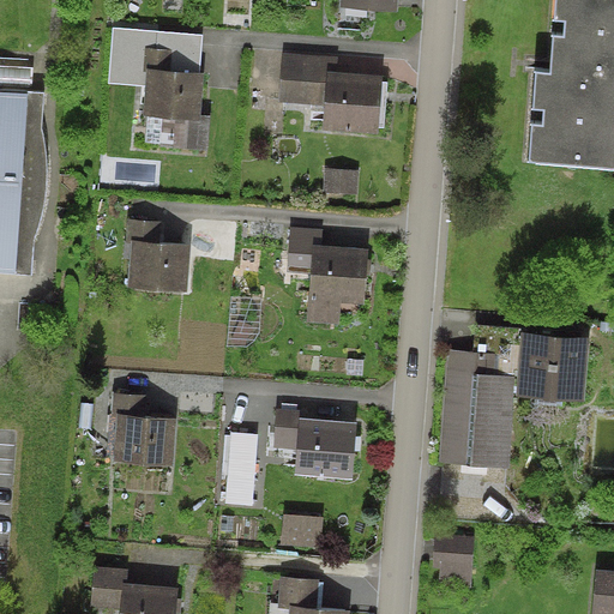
[(384,7),(390,8),(390,0),(342,0),(343,5),(367,6),(371,11),(379,11),(384,7)]
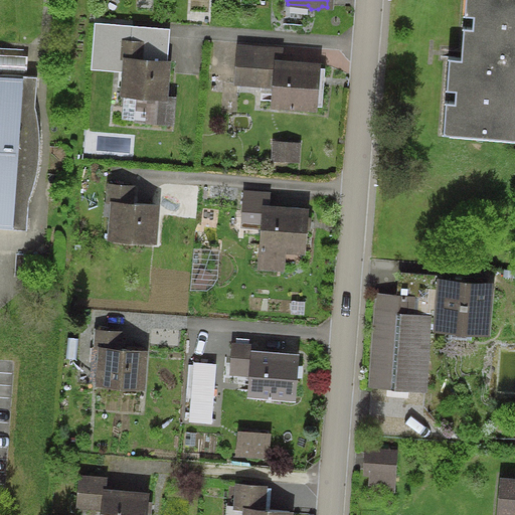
[(470,30),(468,59),(514,63),(514,0),(472,0),(472,16),(462,15),(462,16),(471,17),(471,29),(461,28),(461,29),(470,30)]
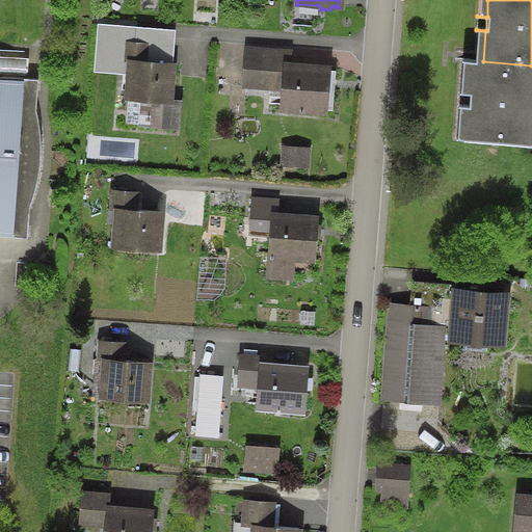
[(122,61),(124,43),(133,44),(134,29),(102,27),(99,59),(122,61)]
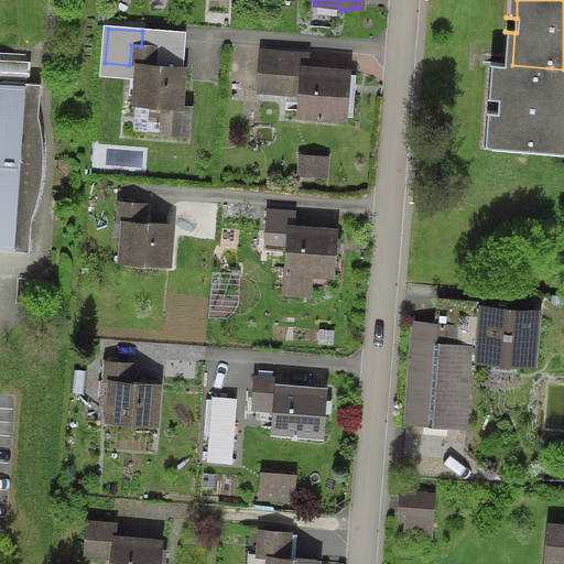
[(177,107),(181,68),(144,66),(145,57),(154,58),(155,47),(141,46),(131,45),(129,65),(137,66),(131,131),(151,133),(151,134),(184,137),(186,108),(177,107)]
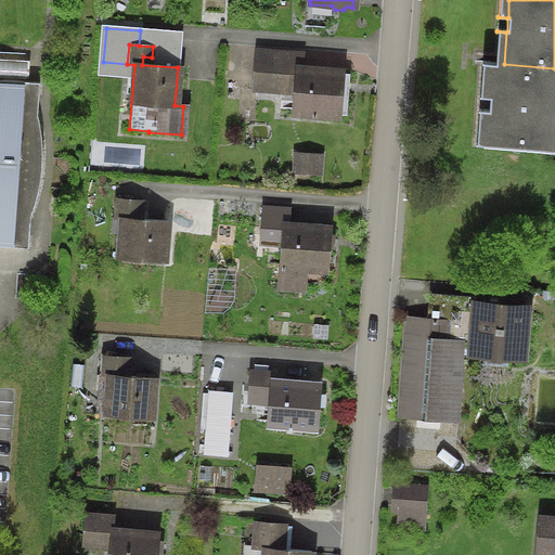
[(291,112),(338,116),(341,74),(299,71),(300,55),(255,52),(253,76),(294,79),(291,112)]
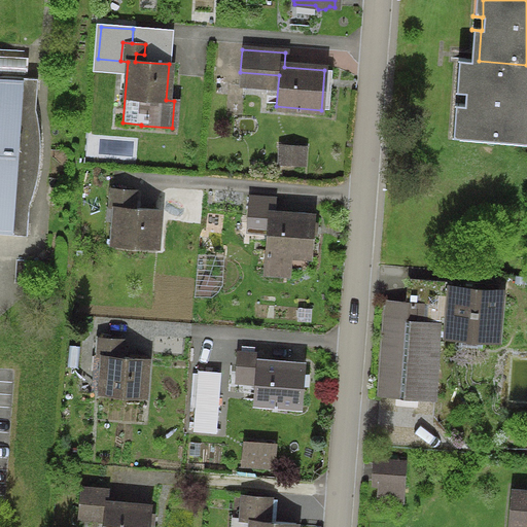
[(526,65),(479,61),(456,60),(456,61),(466,62),(464,92),(454,92),(454,93),(464,93),(463,105),(453,105),(453,106),(463,106),(461,137),(451,136),(451,137),(526,143),(526,65)]
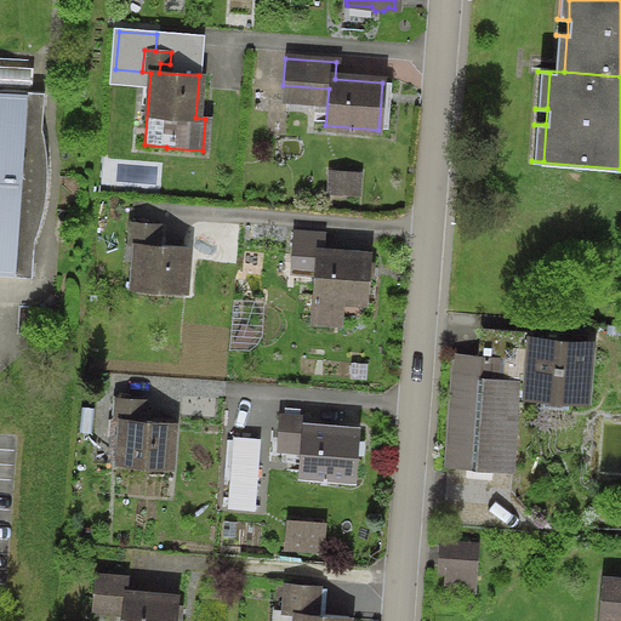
[(0,91),(0,277),(29,279),(32,243),(41,215),(45,187),(45,158),(40,130),(43,93),(0,91)]
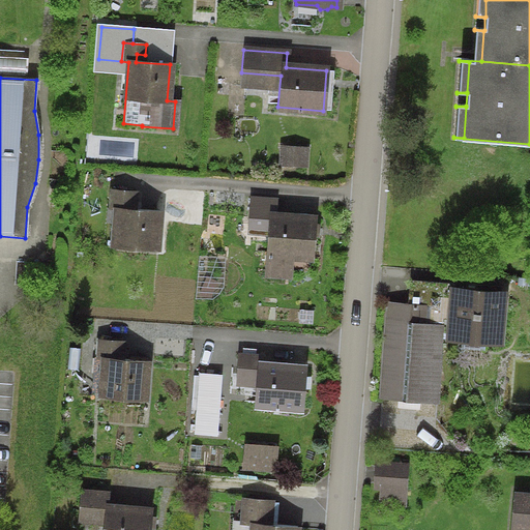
[(113,246),(154,251),(157,212),(133,210),(134,193),(111,190),(109,209),(116,210),(113,246)]
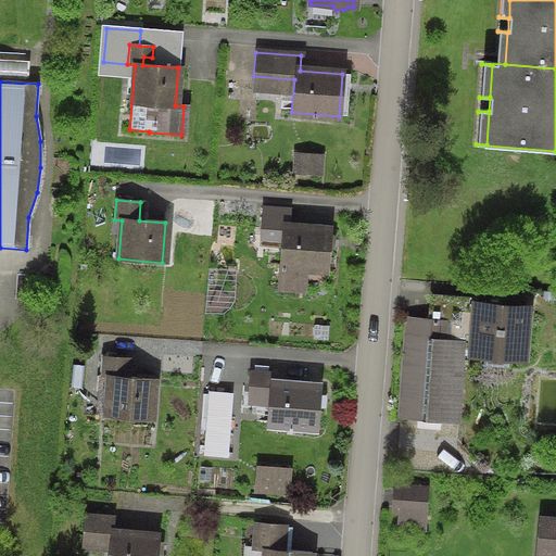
[(304,269),(326,272),(329,230),(288,226),(289,211),(262,209),(260,234),(281,236),(277,288),(303,290),(304,269)]
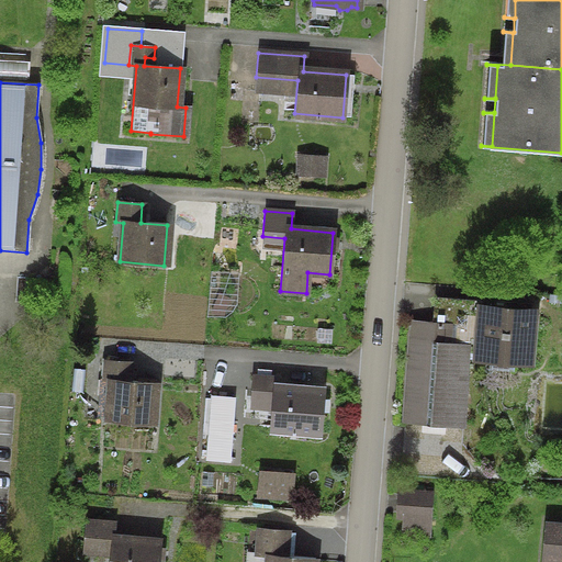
[(527,362),(531,312),(480,307),(479,317),(463,316),(463,326),(467,327),(465,337),(476,337),(475,358),(527,362)]
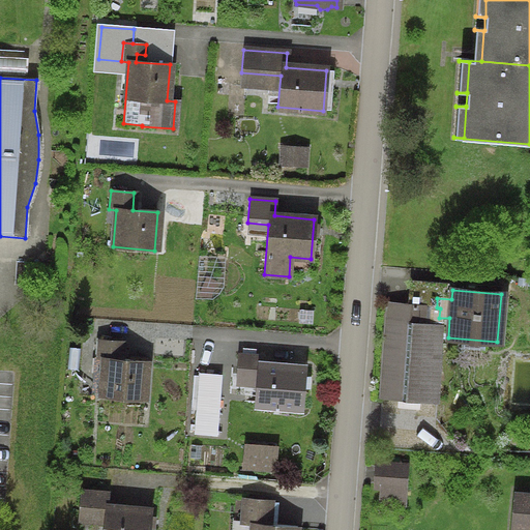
[(439,318),(440,308),(437,307),(386,303),(380,399),(435,403),(439,318)]
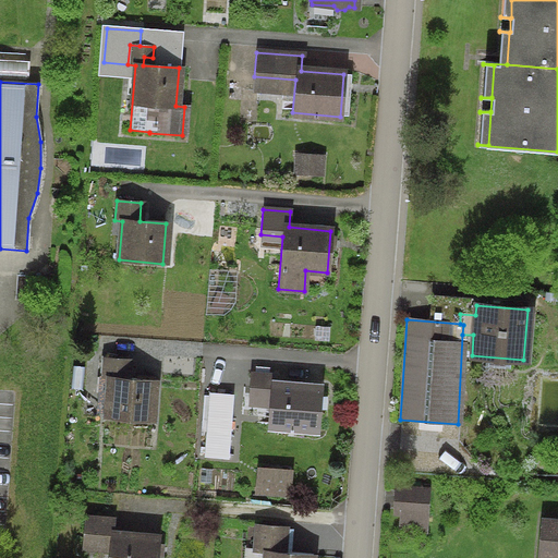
[(106,417),(149,421),(153,381),(118,378),(118,371),(126,372),(128,361),(104,359),(101,378),(109,379),(106,417)]
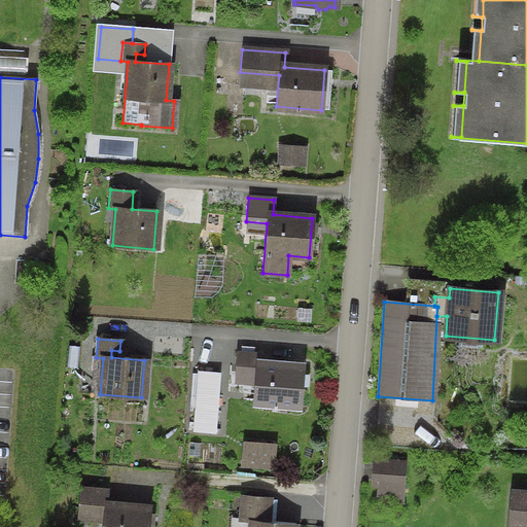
[(297,407),(301,366),(257,363),(257,356),(236,355),(235,371),(256,373),(253,402),(297,407)]
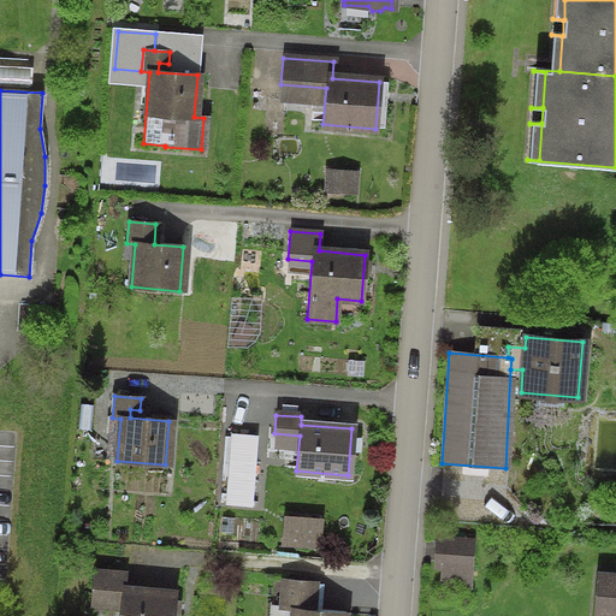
[(243,458),(246,428),(231,427),(229,457),(243,458)]
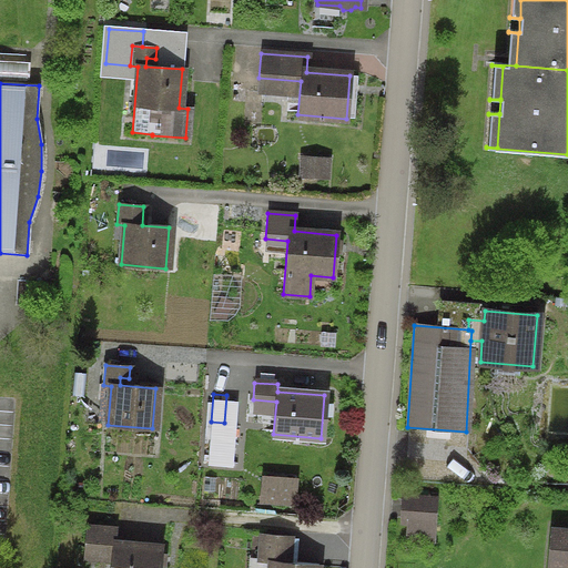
[(435,500),(402,498),(399,523),(407,524),(406,540),(432,543),(435,500)]
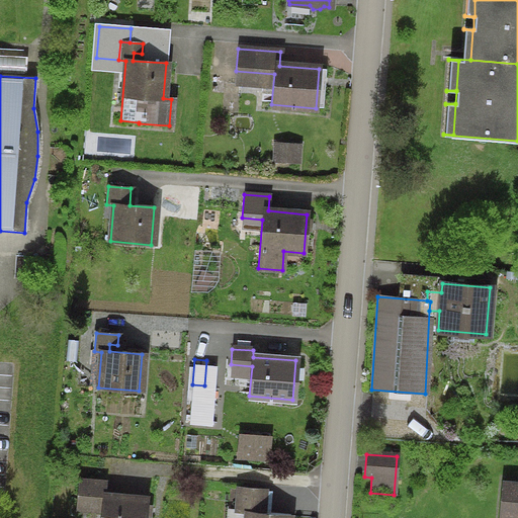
[(100,517),(144,517),(146,500),(103,496),(104,484),(78,482),(76,502),(102,504),(100,517)]
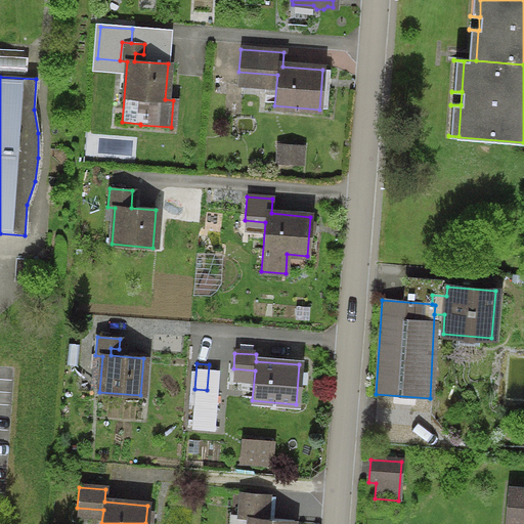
[(523,523),(523,489),(507,488),(504,523),(523,523)]
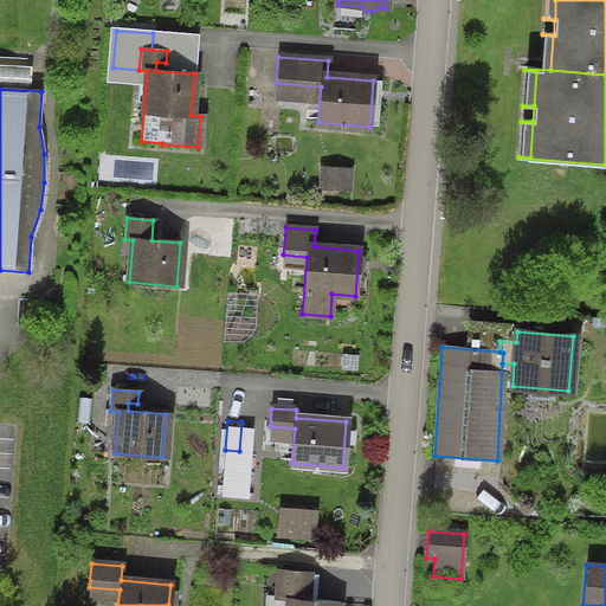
[(287,605),(337,605),(339,604),(297,600),(297,591),(307,592),(308,574),(278,572),(276,599),(288,600),(287,605)]
